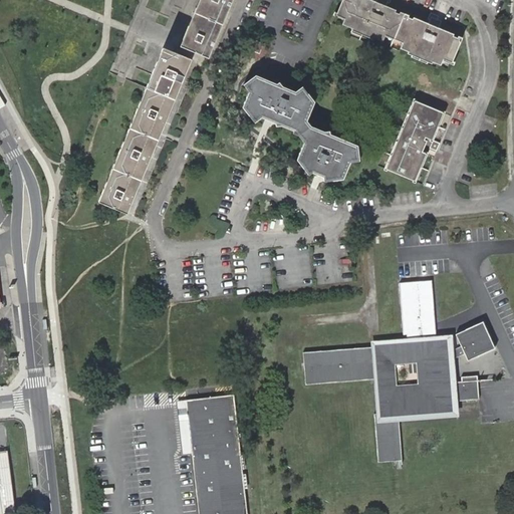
[(200,0),(182,45),(209,56),(232,0),(200,0)]
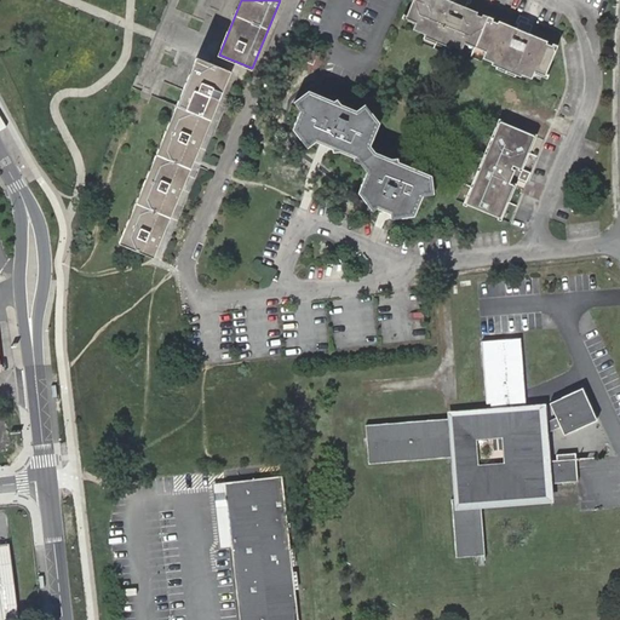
[(465,42),(475,46),(487,18),(482,16),(482,18),(481,21),(475,18),(476,16),(477,13),(465,9),(468,3),(468,0),(460,0),(461,0),(460,5),(453,3),(448,0),(448,1),(443,0),(412,0),(406,17),(415,22),(413,29),(461,50),(465,42)]
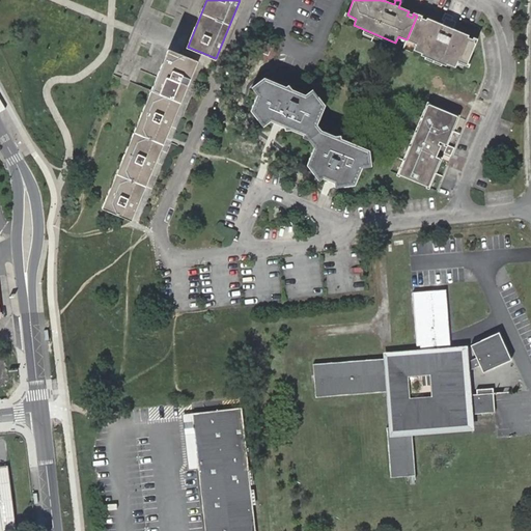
[(431,58),(430,60),(456,71),(459,63),(468,66),(478,42),(475,40),(474,43),(473,45),(468,43),(469,40),(470,37),(469,37),(457,32),(449,29),(447,28),(449,23),(451,24),(454,19),(446,15),(443,22),(446,23),(444,26),(427,20),(426,21),(426,23),(421,21),(421,19),(422,18),(417,16),(407,39),(416,44),(413,50),(431,58)]
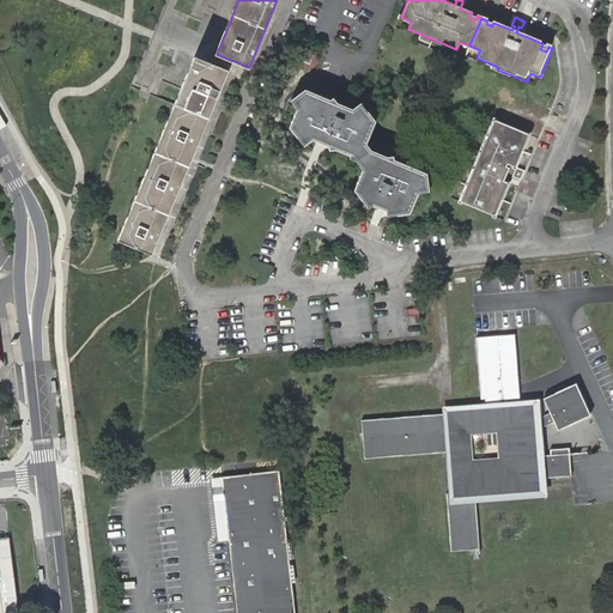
[(295,58),(310,64),(316,50),(301,44),(295,58)]
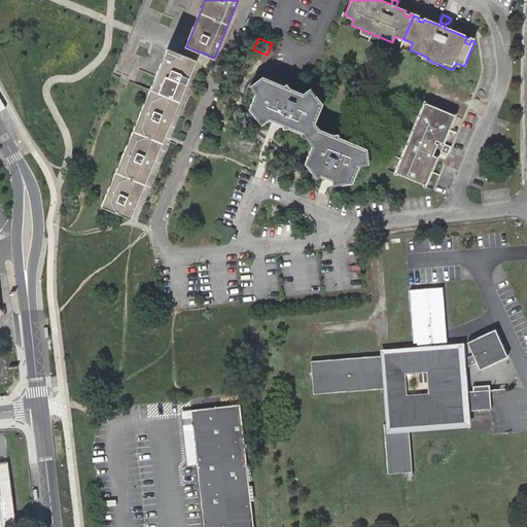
[(167,49),(134,130),(137,131),(105,206),(126,215),(130,205),(136,207),(139,201),(133,198),(134,194),(138,195),(143,183),(139,181),(146,164),(153,167),(155,160),(149,157),(150,153),(155,154),(161,141),(156,140),(164,121),(170,125),(173,117),(167,115),(168,112),(172,114),(177,100),(173,98),(179,84),(182,85),(183,82),(187,83),(188,79),(182,76),(184,71),(188,72),(189,69),(192,71),(197,60),(174,49),(168,47),(167,49)]
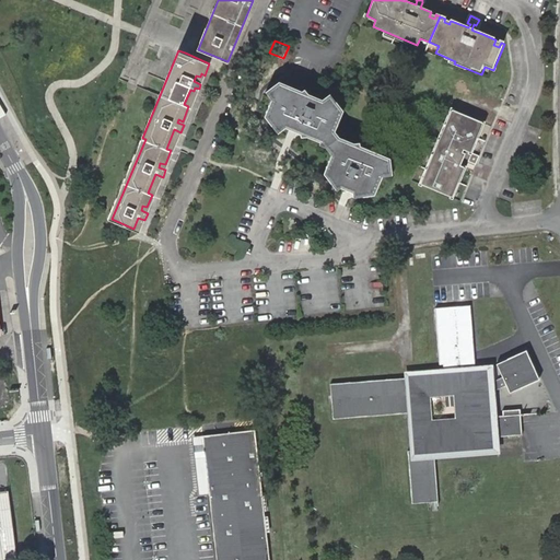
[(200,84),(205,76),(201,73),(200,77),(196,76),(194,81),(200,84)]
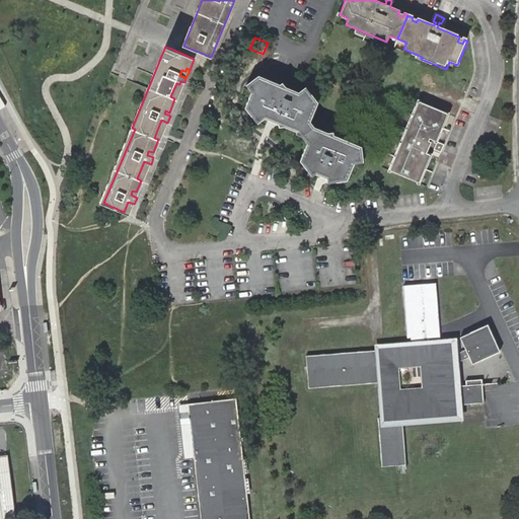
[(293,129),(313,115),(318,104),(317,103),(318,101),(311,92),(310,93),(306,92),(303,88),(299,91),(285,86),(283,81),(281,83),(260,74),(249,82),(253,86),(252,90),(245,106),(251,115),(253,114),(256,116),(261,120),(264,117),(271,120),(273,116),(279,118),(277,122),(278,126),(285,125),(293,129)]
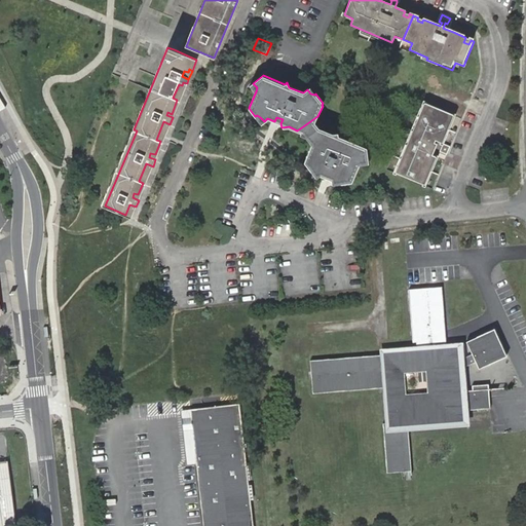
[(173,117),(187,83),(183,82),(182,85),(179,84),(173,98),(177,100),(172,114),(167,112),(166,115),(173,117)]
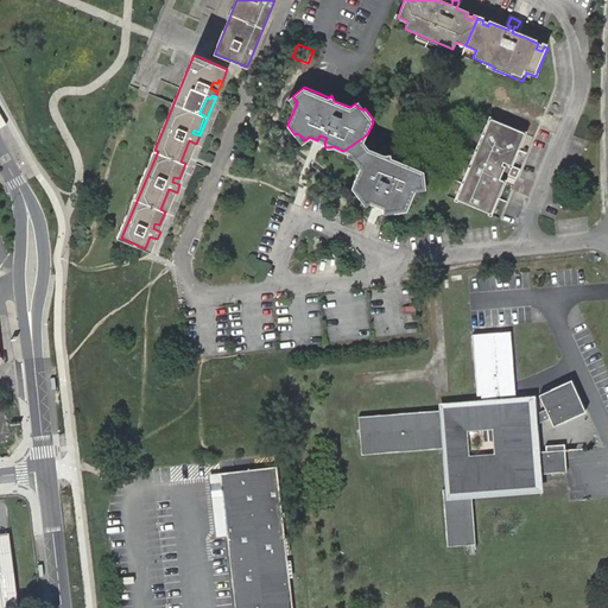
[(492,119),(456,200),(488,214),(506,172),(517,177),(520,168),(510,163),(523,132),(492,119)]
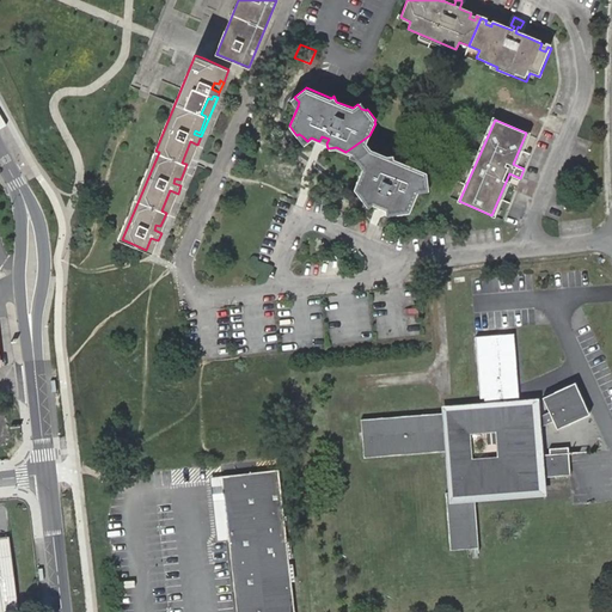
[(299,134),(297,135),(303,145),(307,141),(303,136),(299,134)]
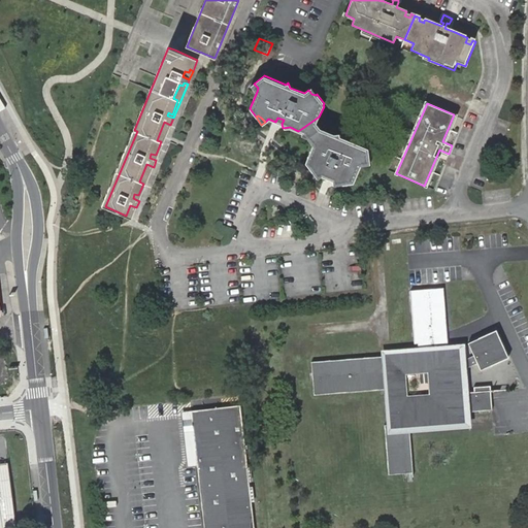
[(307,136),(317,130),(316,125),(317,123),(319,117),(298,131),(302,133),(307,136)]
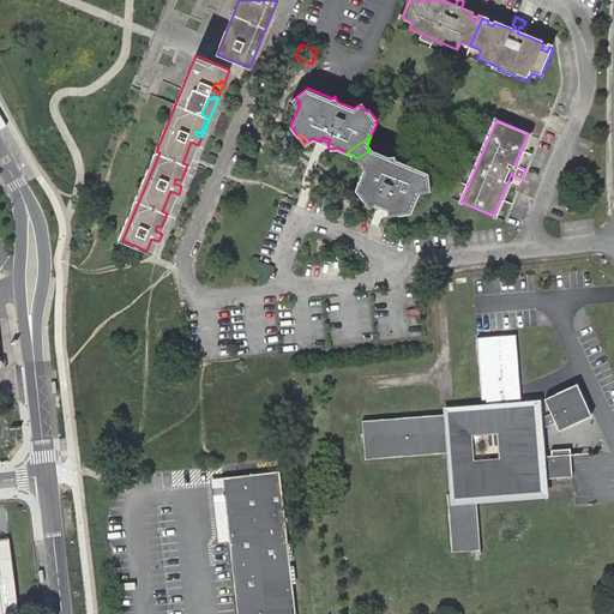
[(181,186),(198,145),(191,142),(182,163),(187,164),(181,180),(175,179),(174,184),(181,186)]
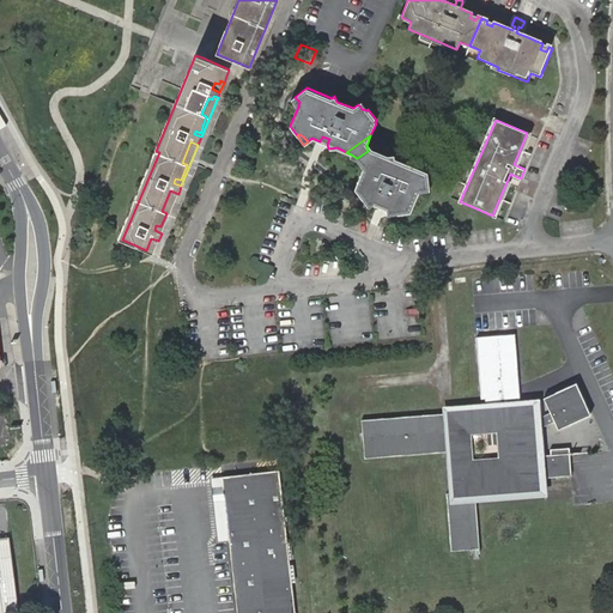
[(159,152),(156,151),(120,238),(122,240),(159,152)]
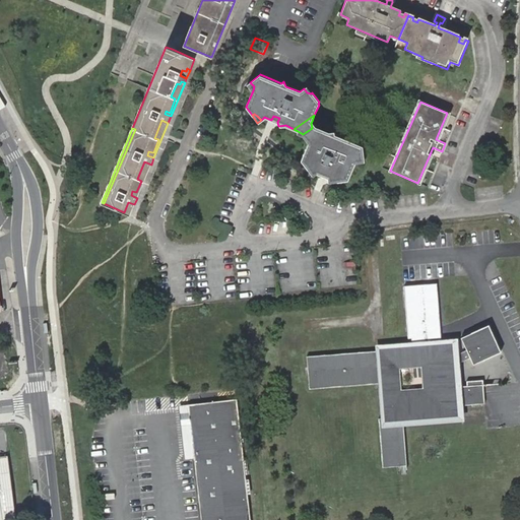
[(336,182),(343,182),(349,168),(352,167),(356,159),(360,158),(358,147),(328,136),(327,133),(327,131),(322,132),(312,128),(303,134),(309,141),(308,144),(308,145),(301,161),(306,169),(308,168),(313,170),(314,172),(316,175),(322,177),(324,172),(332,175),(331,178),(337,180),(336,182)]
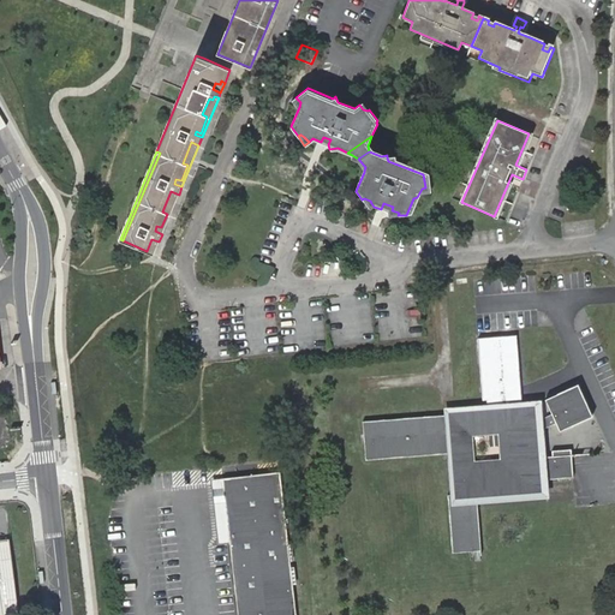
[(423,174),(425,187),(429,187),(427,172),(396,161),(396,156),(390,156),(387,155),(387,157),(388,161),(423,174)]
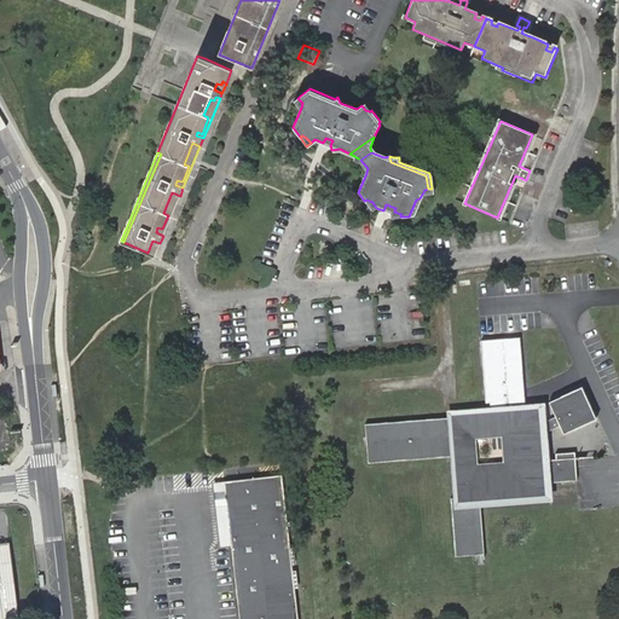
[(360,160),(357,162),(358,163),(366,173),(366,172),(368,168),(360,160)]
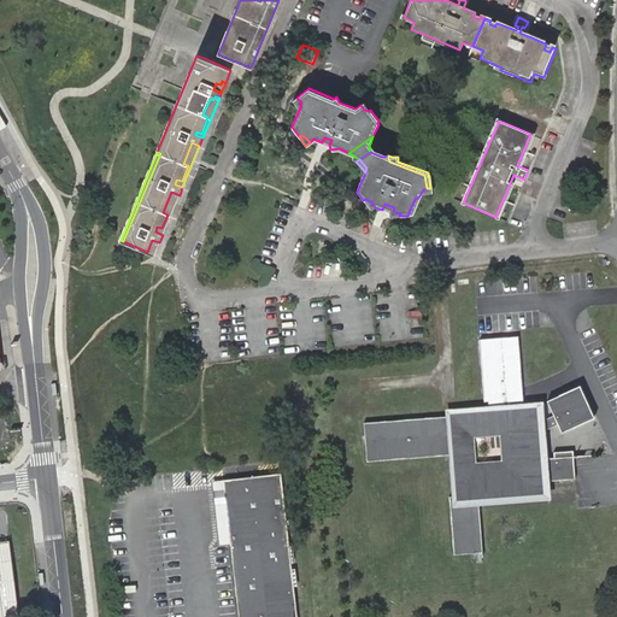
[(163,235),(180,195),(171,192),(163,212),(168,215),(162,228),(157,227),(156,231),(163,235)]
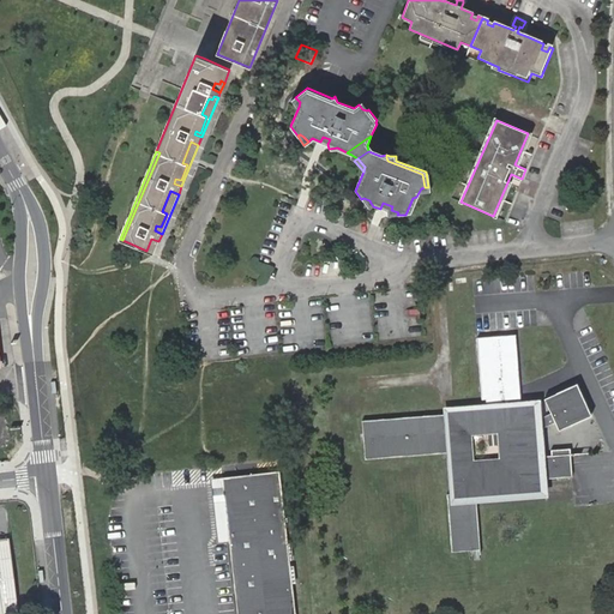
[(413,198),(405,215),(409,215),(416,197),(413,198)]
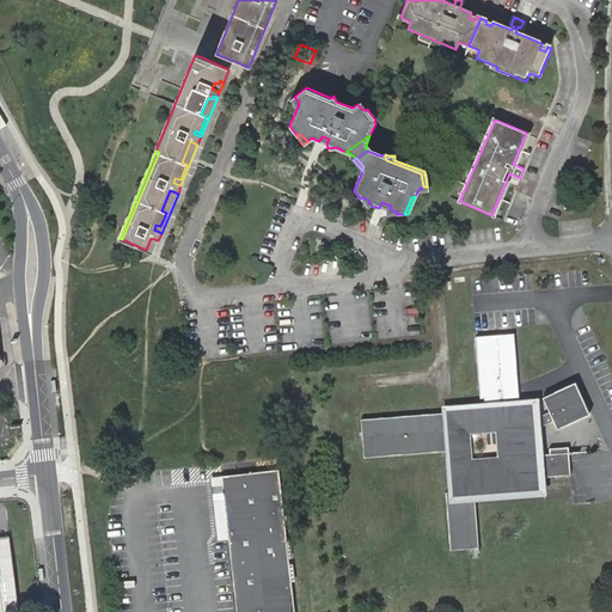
[(362,197),(360,199),(365,204),(368,209),(372,206),(369,202),(368,200),(362,197)]
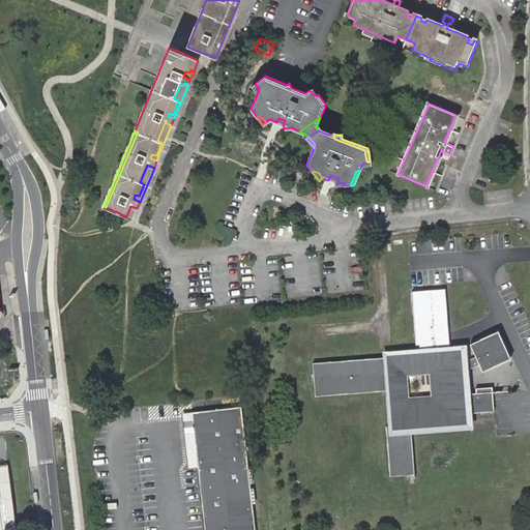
[(333,186),(343,185),(344,183),(337,181),(339,178),(330,175),(328,180),(332,182),(333,186)]
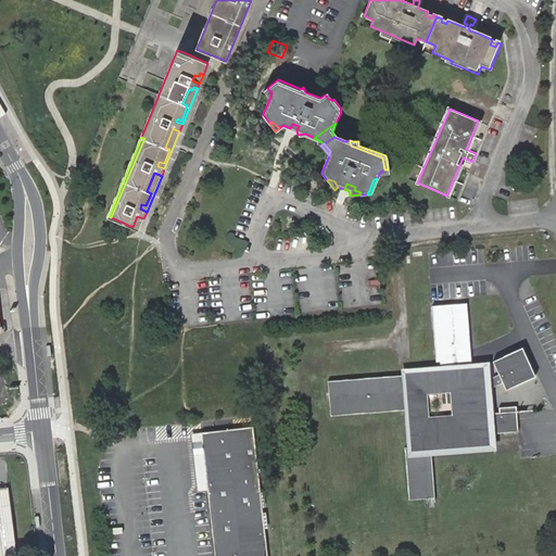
[(137,216),(133,227),(139,229),(143,218),(137,216)]
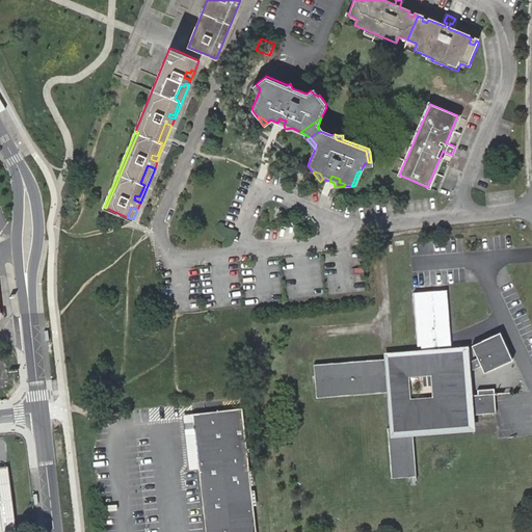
[(477,395),(461,396),(461,392),(455,392),(454,375),(460,373),(480,365),(484,373),(513,361),(501,335),(472,347),(477,360),(459,368),(458,353),(441,353),(440,346),(450,345),(446,290),(411,292),(415,344),(419,344),(420,353),(397,355),(397,360),(390,360),(384,360),(384,356),(313,360),(315,393),(387,389),(387,384),(392,384),(395,425),(389,426),(393,477),(419,475),(415,425),(467,421),(467,417),(496,415),(494,389),(477,391),(477,395)]
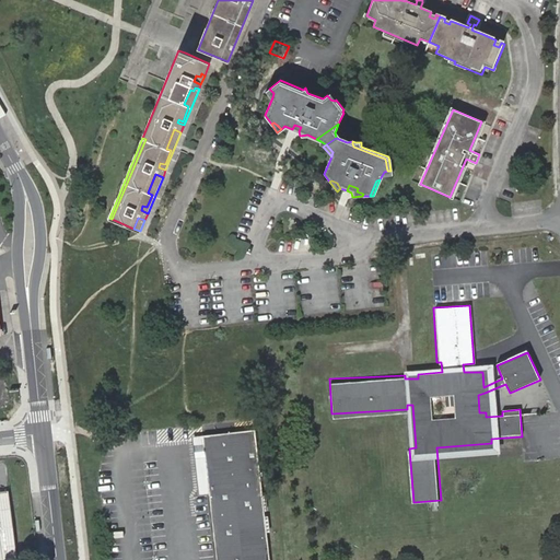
[(269,559),(264,509),(261,494),(256,442),(255,436),(255,429),(203,435),(207,461),(209,481),(210,493),(217,559),(269,559)]
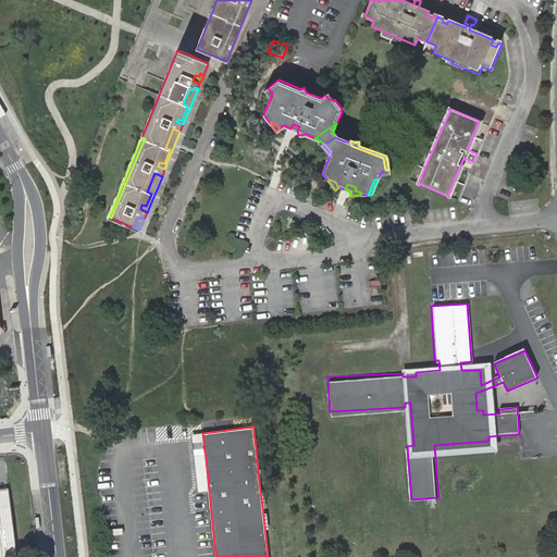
[(206,458),(202,433),(193,434),(199,492),(209,491),(208,479),(206,458)]
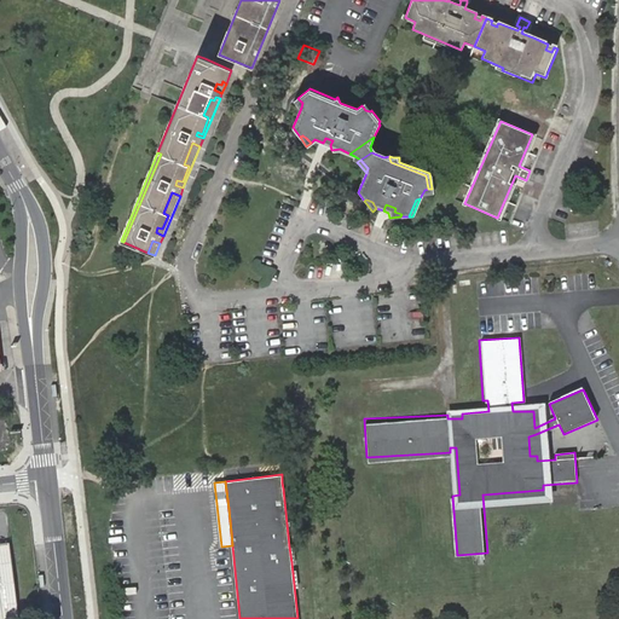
[(0,618),(19,618),(12,547),(0,547),(0,618)]
